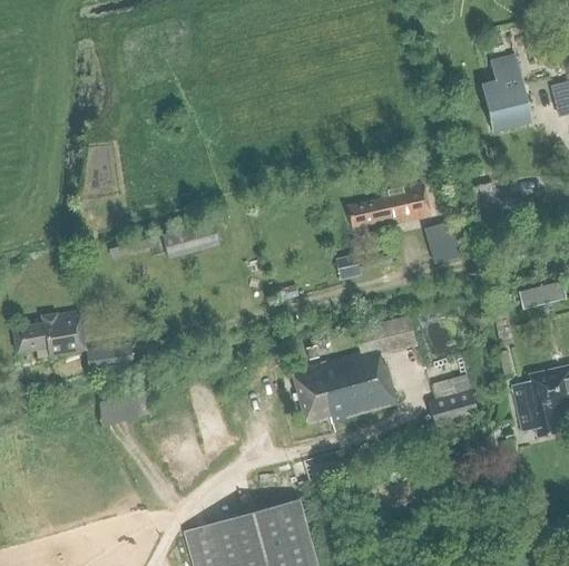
[(481,84),(492,128),(531,118),(516,54),(491,60),(496,80),(481,84)]
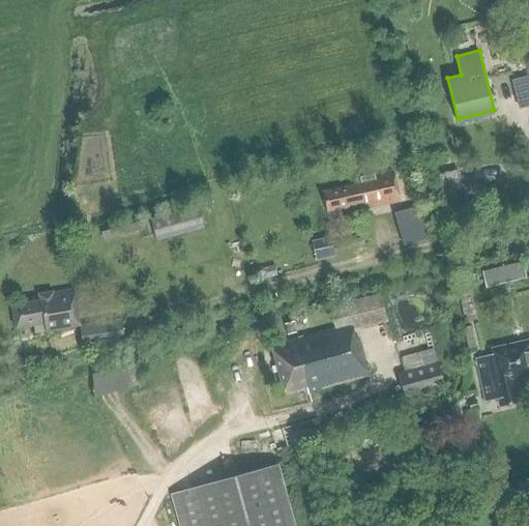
[(458,167),(438,173),(449,214),(469,209),(458,167)]
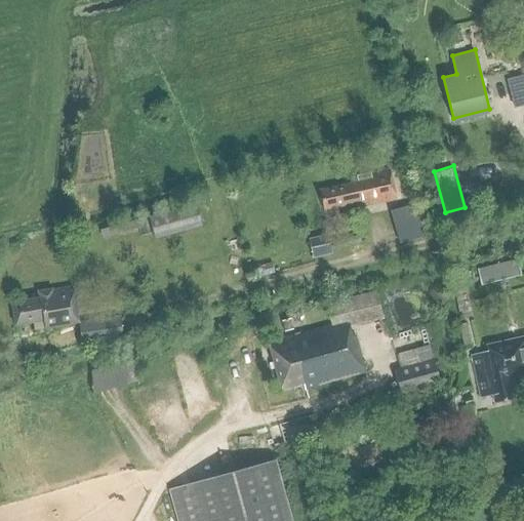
[(351,179),(353,185),(321,192),(325,212),(357,205),(358,210),(398,201),(391,170),(351,179)]
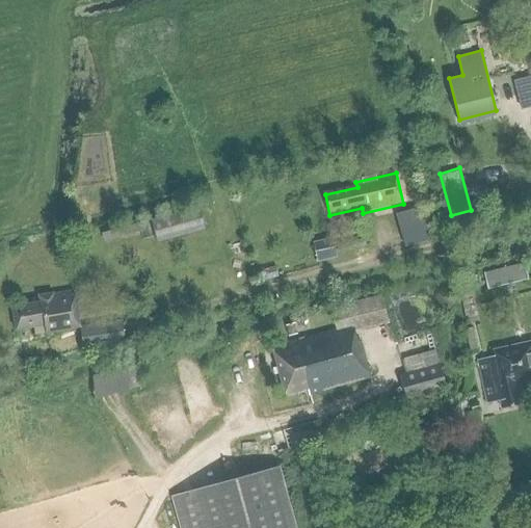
[(205,222),(200,203),(152,216),(157,236),(205,222)]
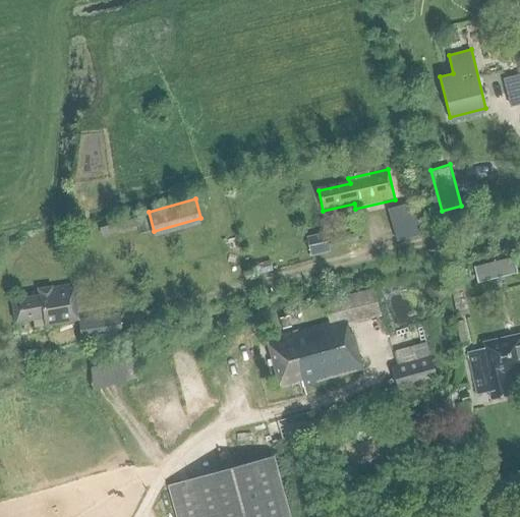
[(420,238),(412,205),(389,210),(396,244),(420,238)]
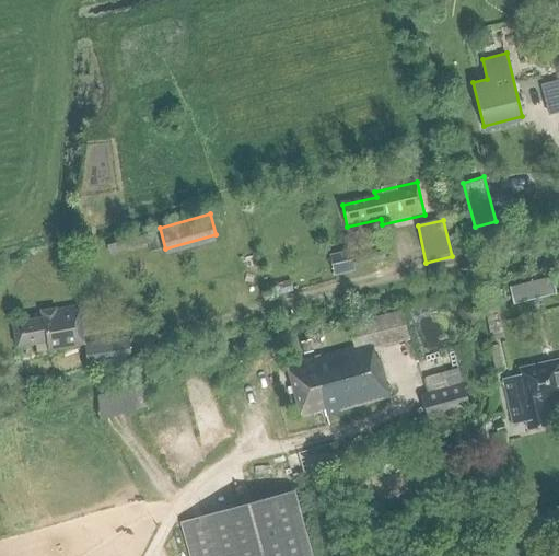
[(336,273),(357,270),(353,247),(333,251),(336,273)]
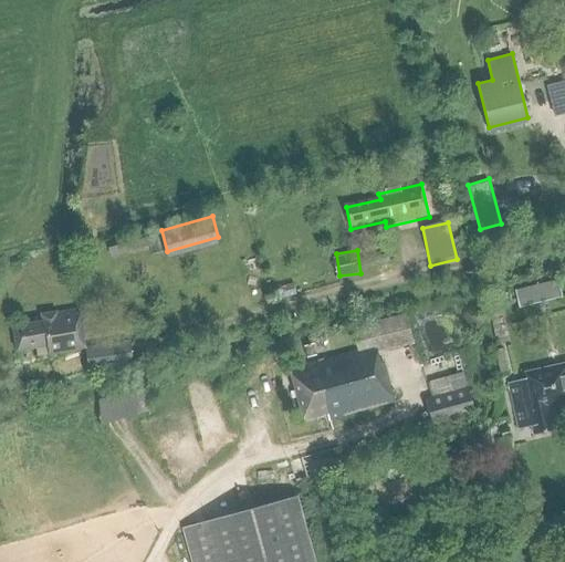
[(42,312),(43,320),(13,323),(17,346),(37,344),(38,351),(83,344),(77,306),(42,312)]
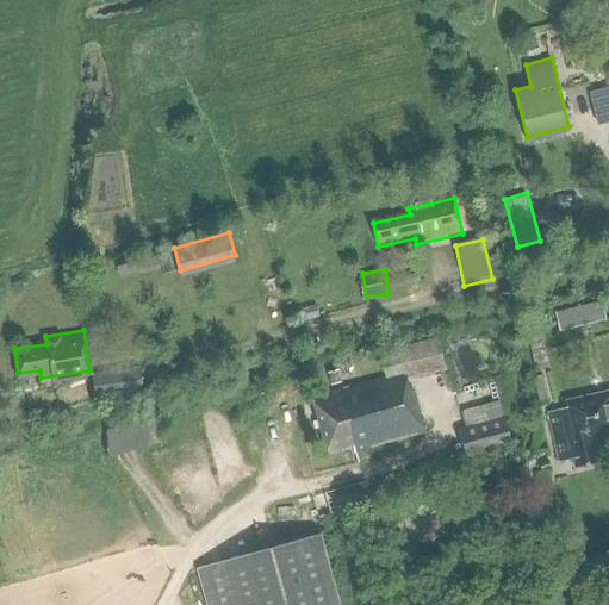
[(381,354),(386,373),(311,393),(327,451),(353,446),(354,453),(426,432),(414,392),(411,392),(408,379),(445,369),(436,340),(381,354)]
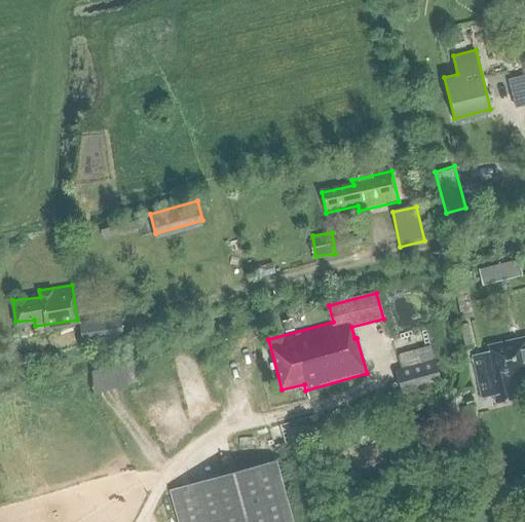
[(123,332),(120,312),(80,320),(83,339),(123,332)]
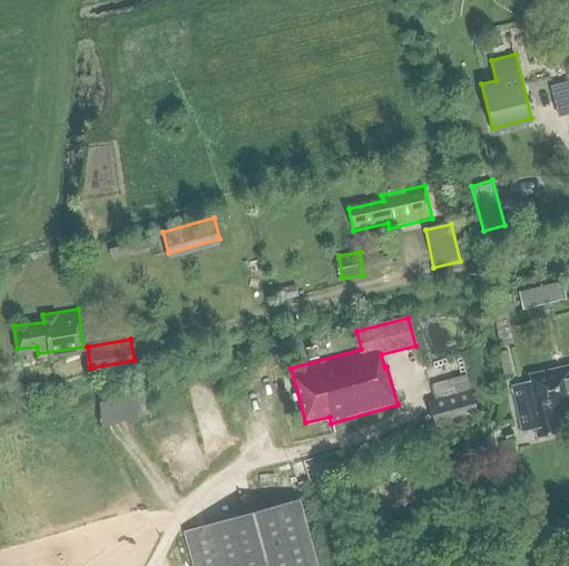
[(306,345),(310,357),(320,354),(316,342),(306,345)]
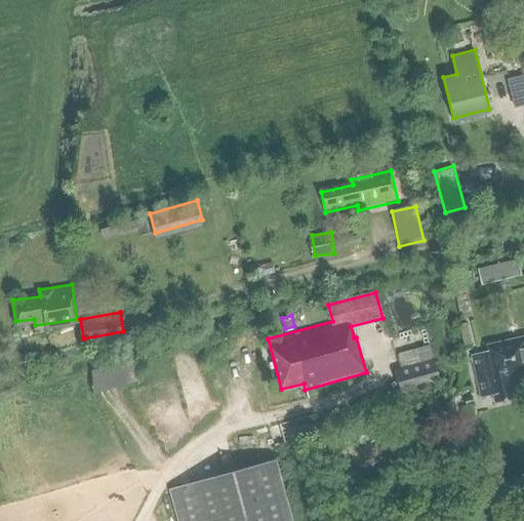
[(500,348),(471,355),(481,396),(492,393),(494,401),(514,397),(512,388),(518,387),(515,374),(523,371),(523,335),(499,342),(500,348)]
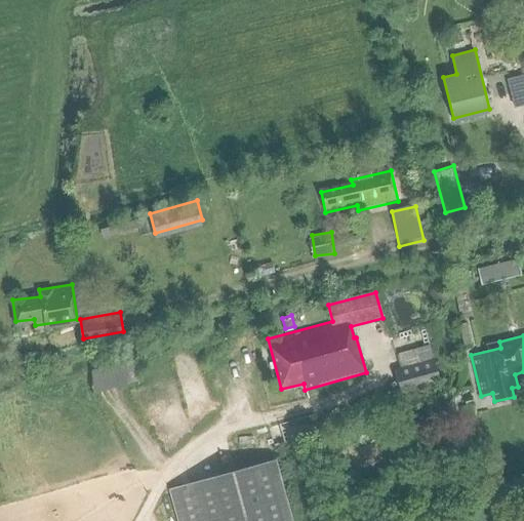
[(397,351),(401,364),(434,356),(430,342),(397,351)]
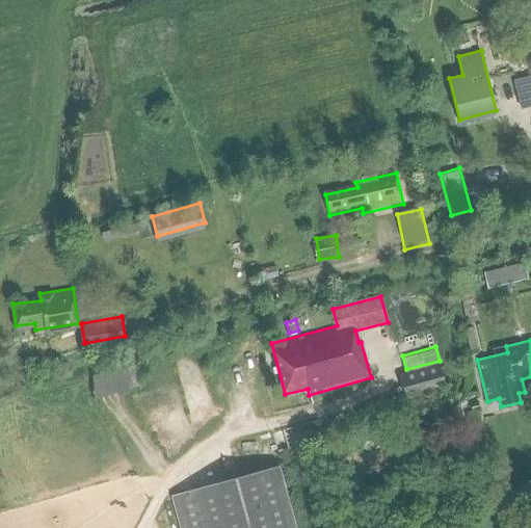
[(446,388),(439,364),(400,375),(407,399),(446,388)]
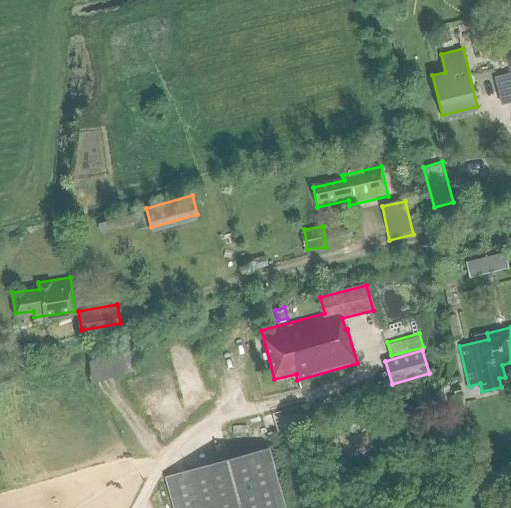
[(90,360),(93,384),(139,378),(135,354),(90,360)]
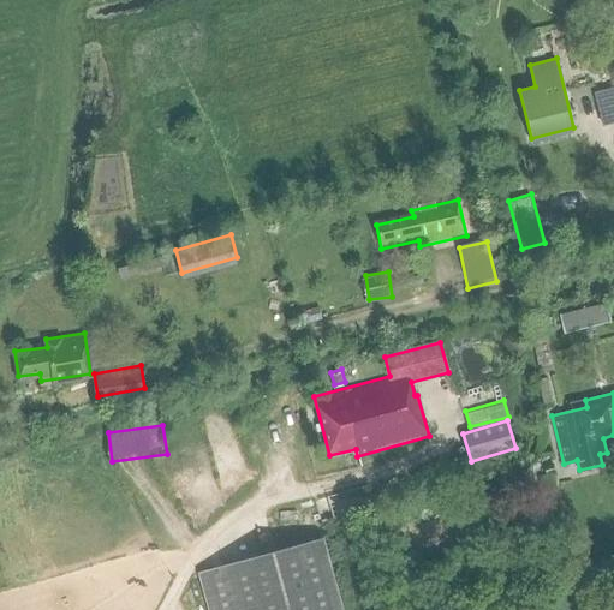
[(530,491),(524,472),(510,477),(514,495),(530,491)]
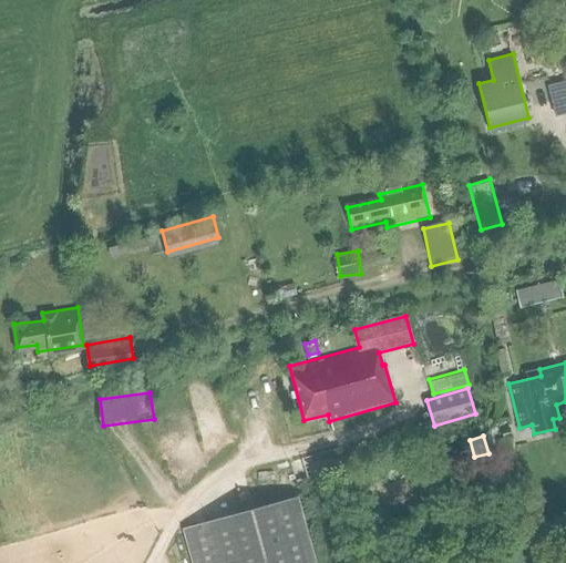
[(315,562),(297,495),(184,526),(193,562),(315,562)]
